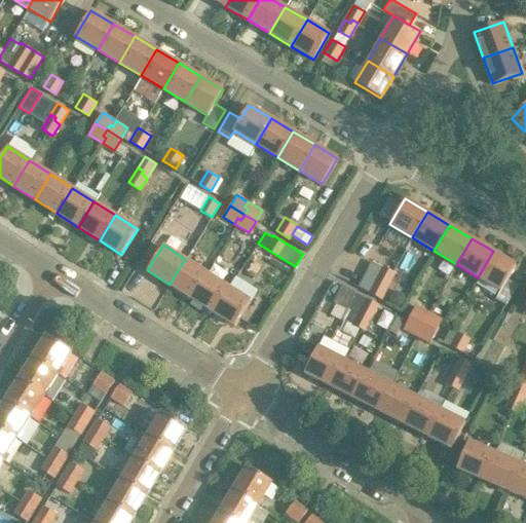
[(493,251),(478,277),(500,291),(516,264),(493,251)]
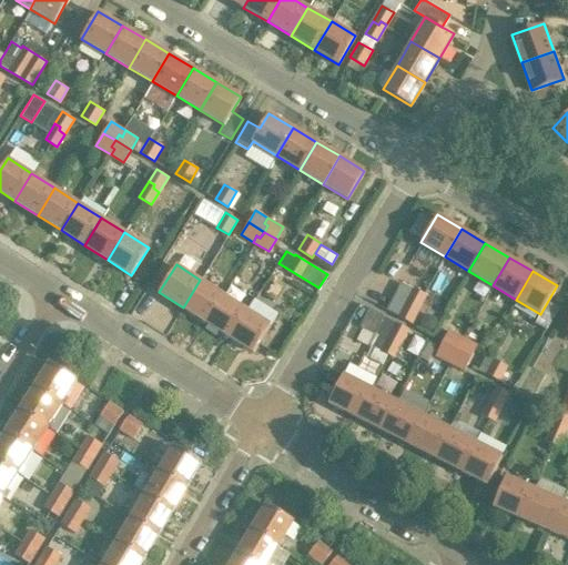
[(223,294),(200,280),(183,308),(206,322),(223,294)]
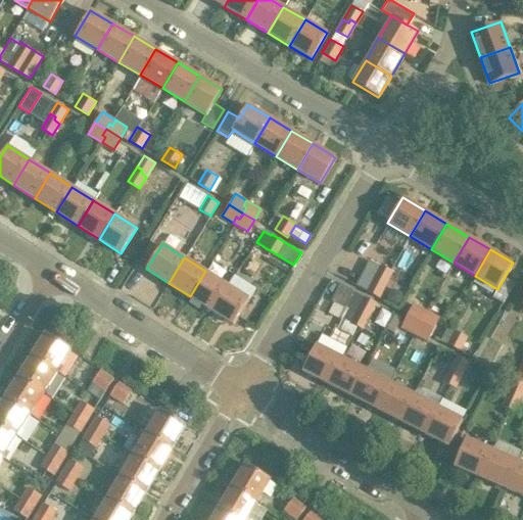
[(386,282),(392,271),(369,258),(355,284),(367,290),(373,279),(379,282),(380,279),(386,282)]
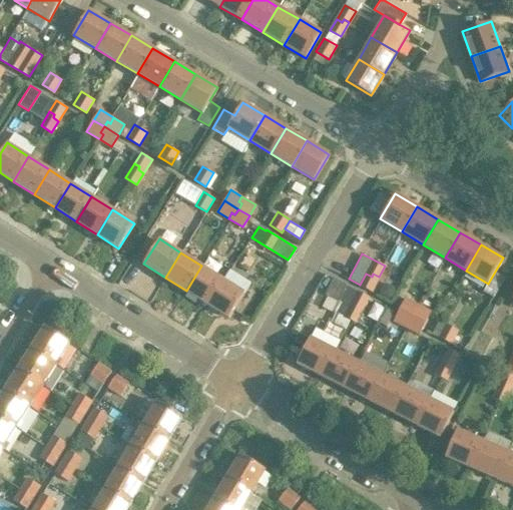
[(239,289),(246,279),(225,265),(218,276),(239,289)]
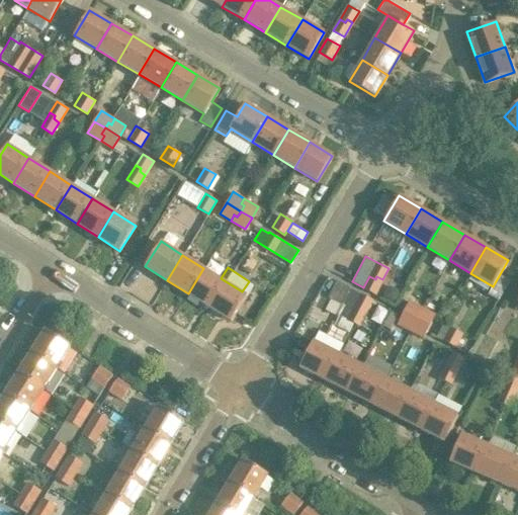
[(225,281),(203,268),(188,293),(209,307),(225,281)]
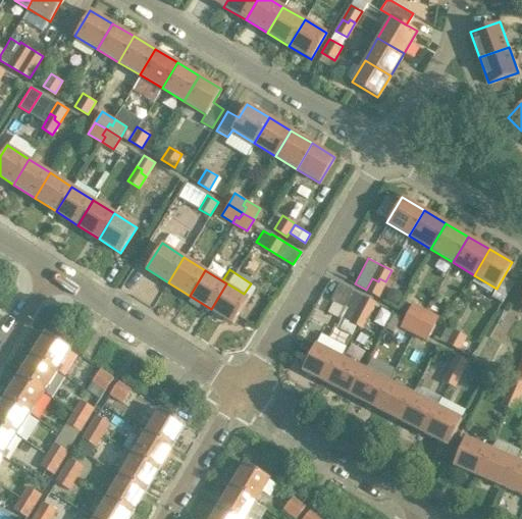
[(345,305),(352,290),(330,277),(321,293),(345,305)]
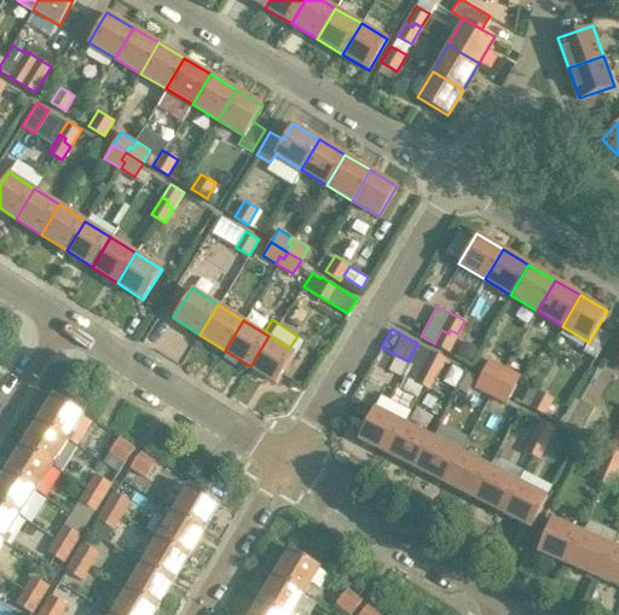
[(449,350),(457,334),(450,330),(449,334),(441,330),(434,343),(449,350)]
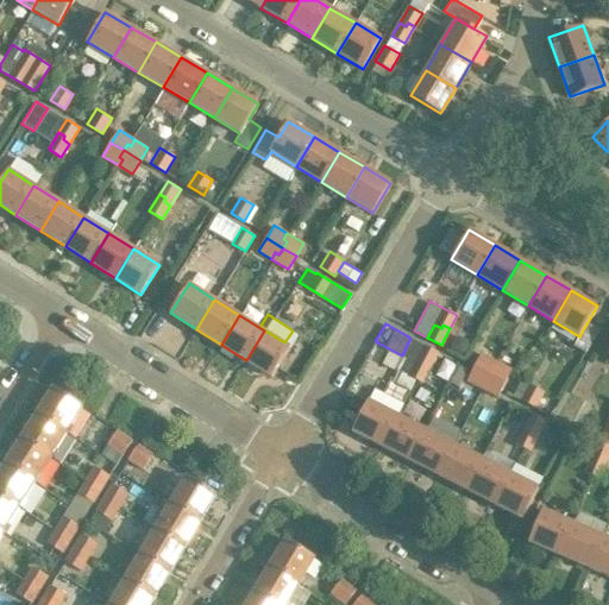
[(264,331),(246,360),(271,377),(290,347),(264,331)]
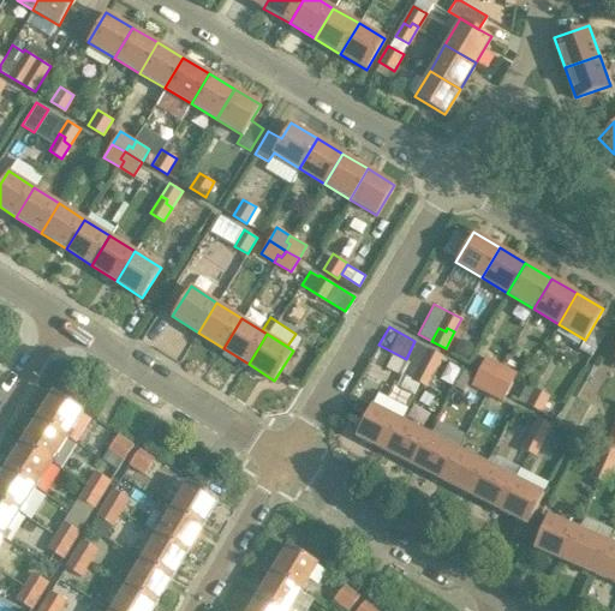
[(457,340),(454,346),(457,352),(465,357),(471,354),(475,348),(472,342),(464,337),(457,340)]
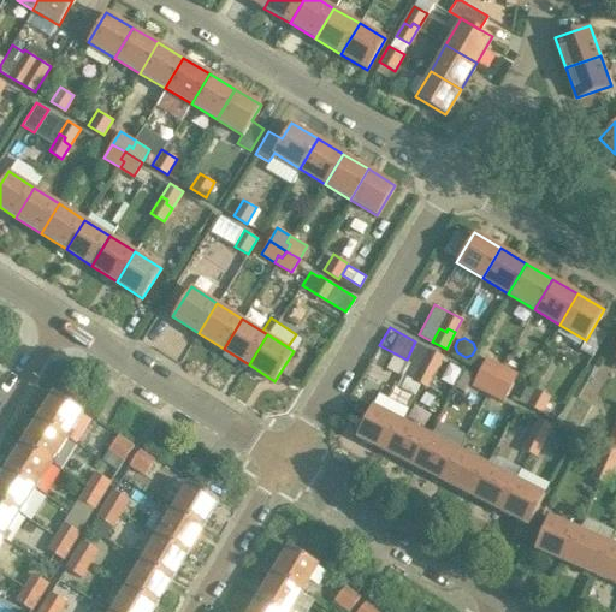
[(433,373),(427,369),(428,366),(422,362),(428,349),(415,342),(407,360),(400,373),(427,386),(433,373)]
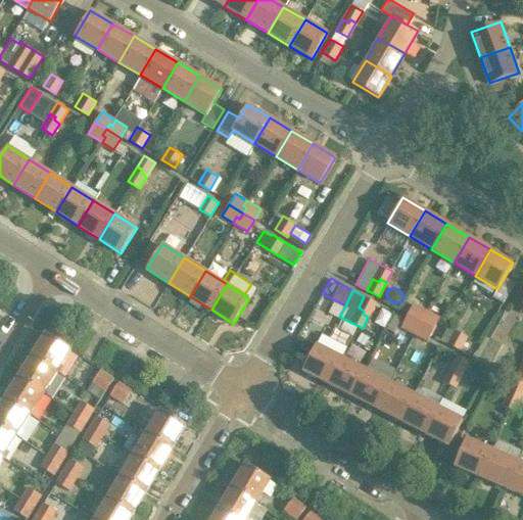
[(368,317),(376,301),(364,296),(359,308),(364,311),(363,314),(368,317)]
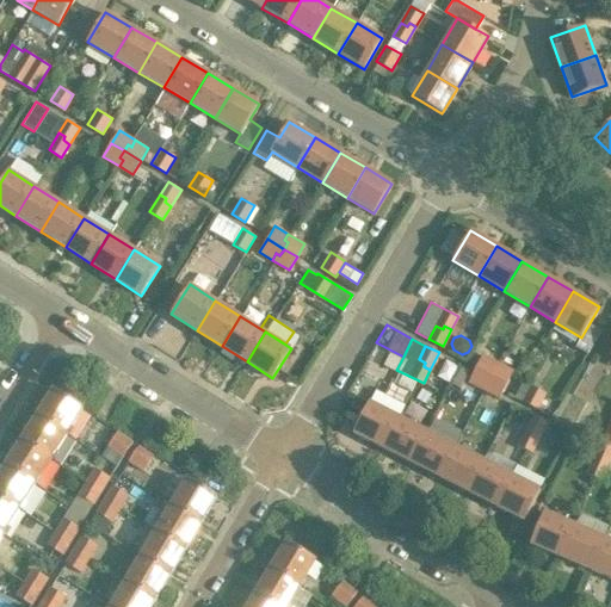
[(493,367),(495,360),(482,353),(475,367),(493,376),(497,370),(493,367)]
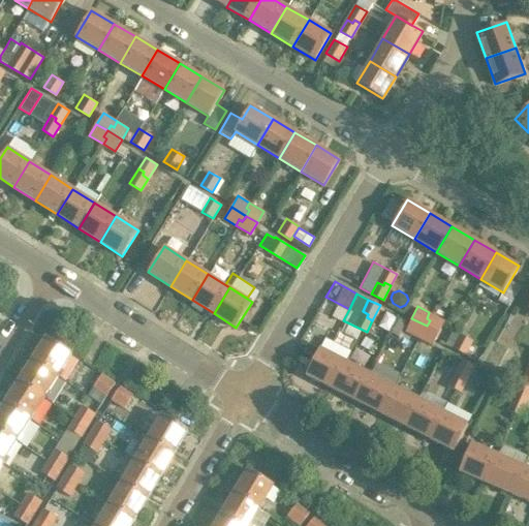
[(444,320),(429,312),(427,318),(430,320),(427,326),(438,332),(444,320)]
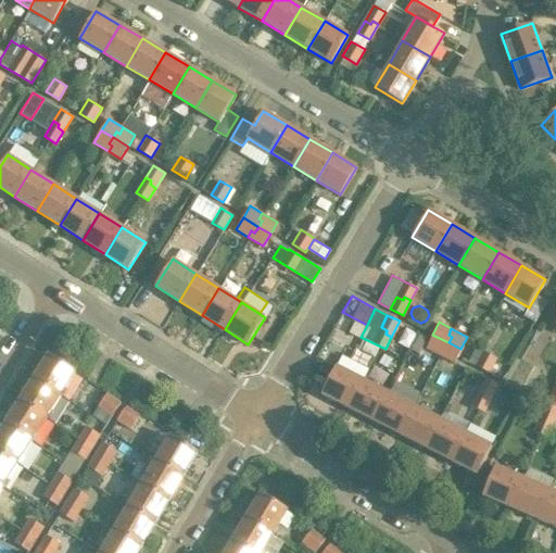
[(445,349),(449,342),(432,335),(426,347),(439,353),(442,347),(445,349)]
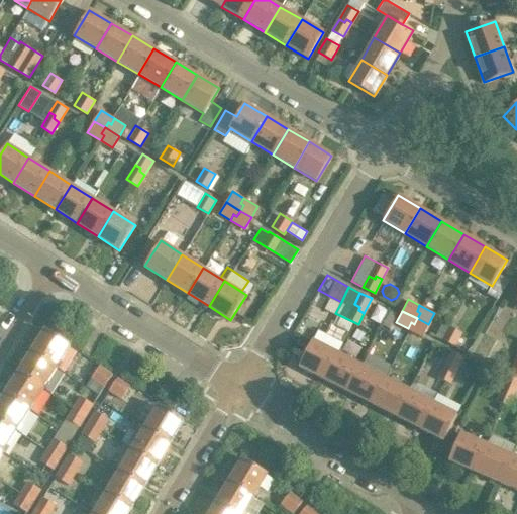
[(422,335),(428,324),(417,318),(414,324),(411,322),(408,328),(422,335)]
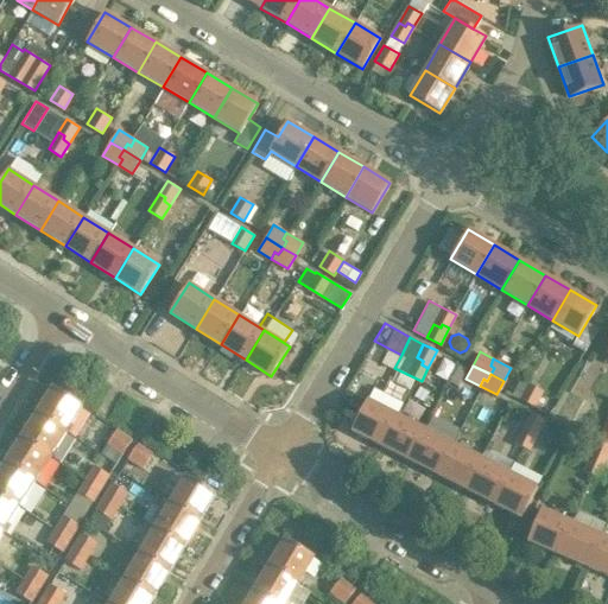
[(527,382),(519,398),(519,399),(536,406),(544,390),(527,382)]
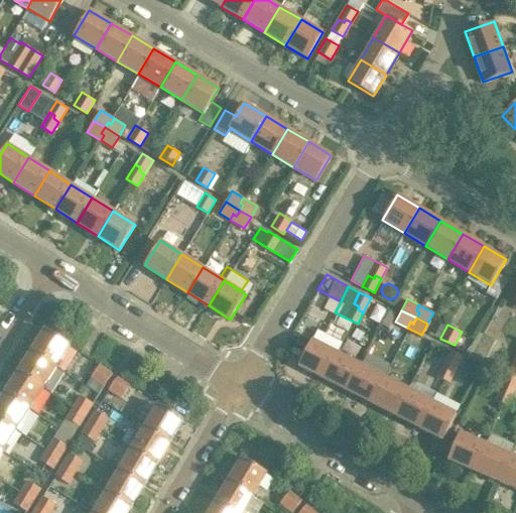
[(55,366),(70,344),(44,329),(31,350),(55,366)]
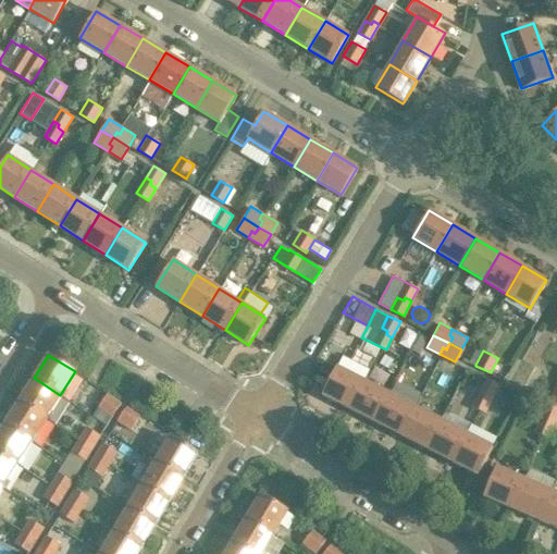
[(534,365),(521,358),(510,378),(523,385),(534,365)]
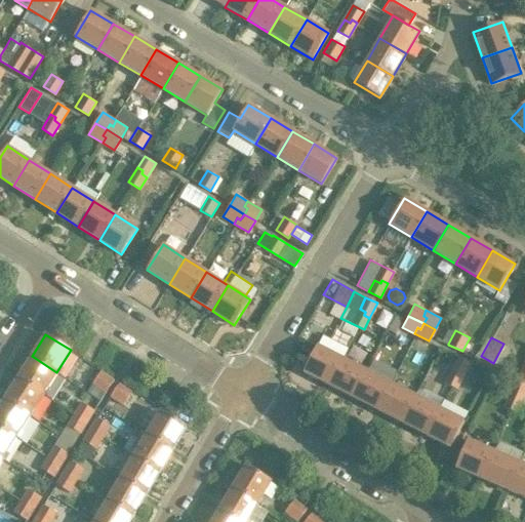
[(328,385),(341,358),(318,346),(304,372),(328,385)]
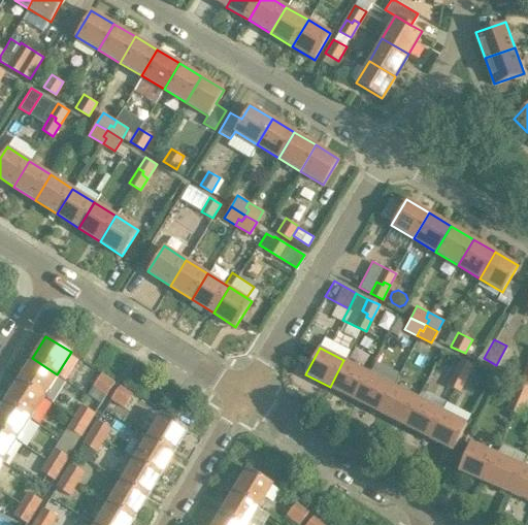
[(43,396),(57,374),(32,358),(18,380),(43,396)]
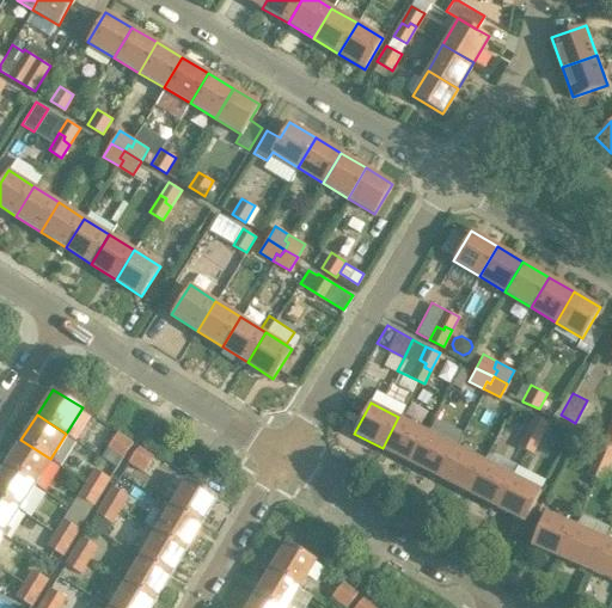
[(533,436),(542,418),(533,415),(518,446),(526,449),(533,436)]
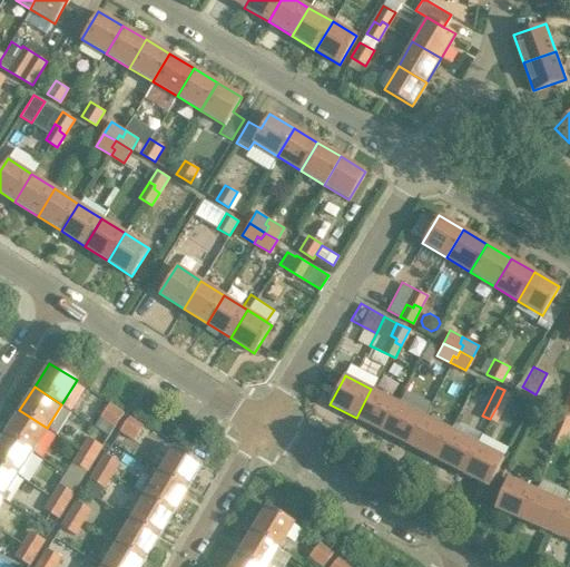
[(383,431),(397,402),(371,389),(356,418),(383,431)]
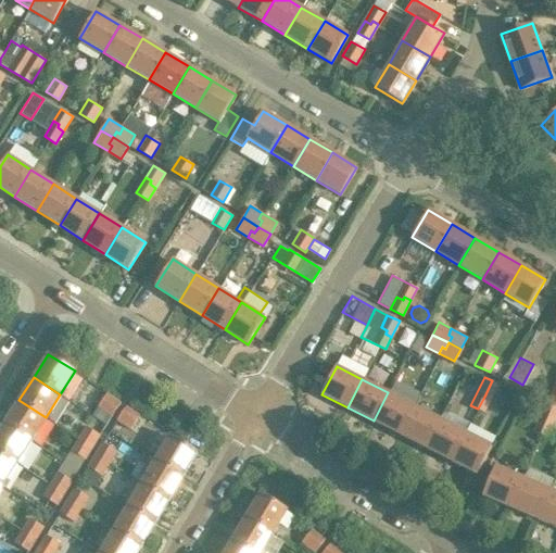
[(490,399),(497,384),(492,380),(484,397),(490,399)]
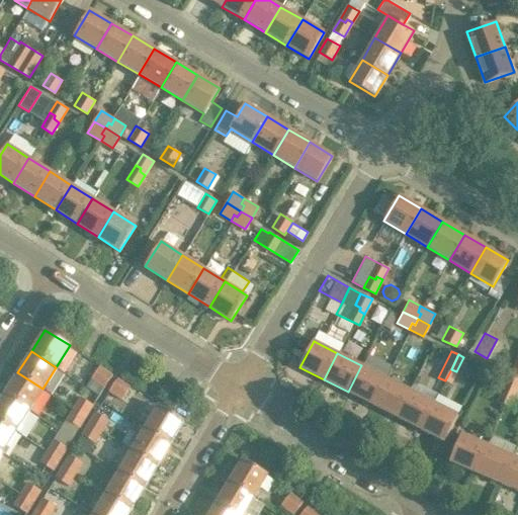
[(103,388),(112,373),(99,365),(90,378),(103,388)]
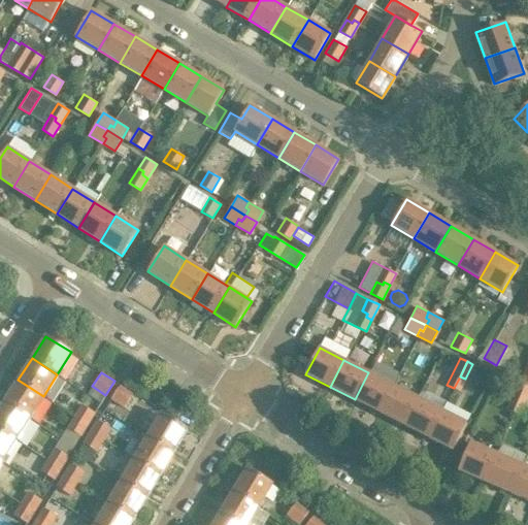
[(380,412),(393,385),(368,372),(355,399),(380,412)]
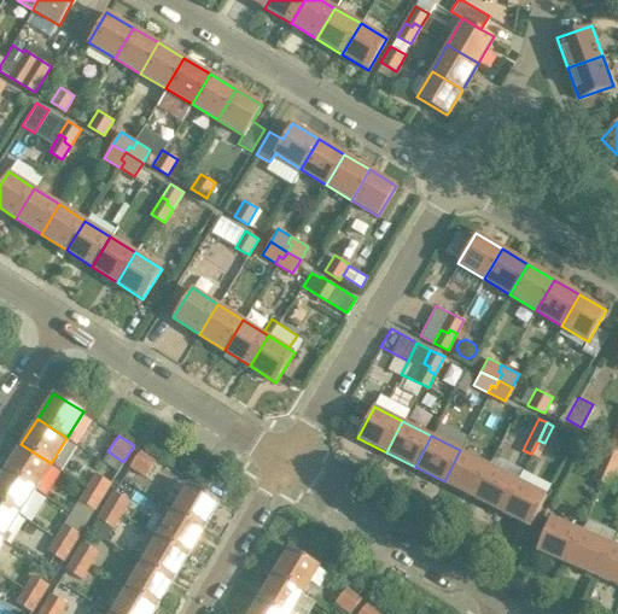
[(35,489),(51,463),(21,444),(5,469),(35,489)]
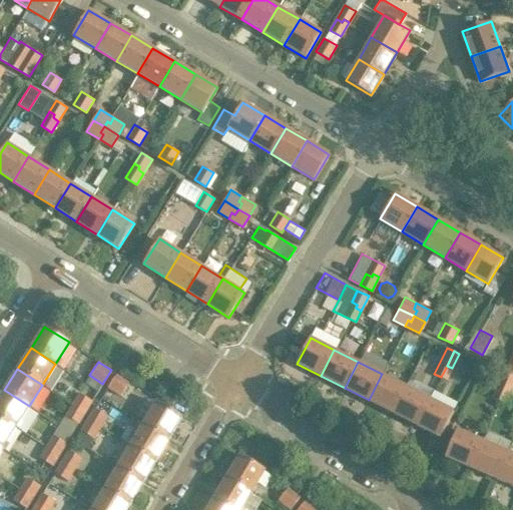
[(510,391),(512,382),(512,374),(504,371),(499,382),(505,385),(504,388),(510,391)]
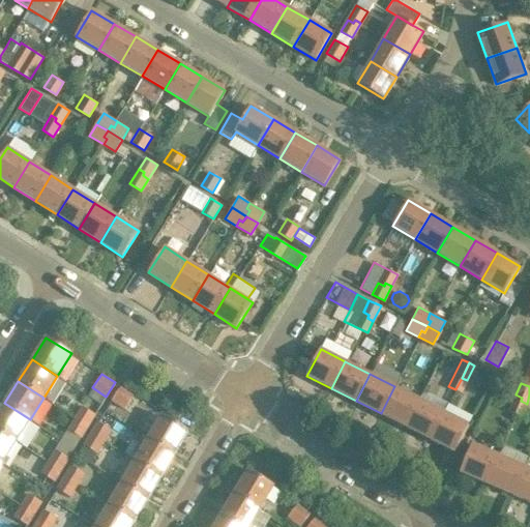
[(133,394),(121,386),(120,385),(111,400),(124,409),(133,394)]
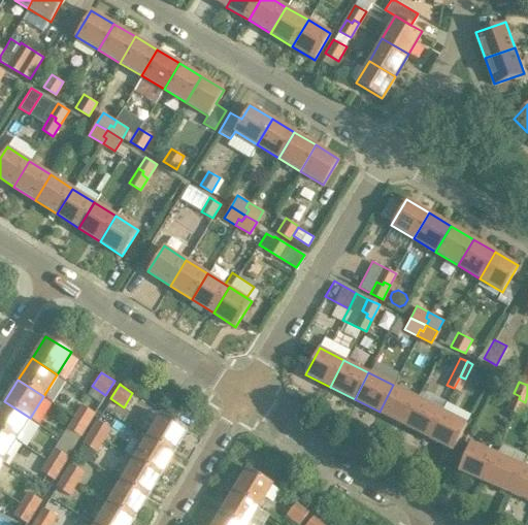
[(403,424),(418,398),(393,385),(380,412),(403,424)]
